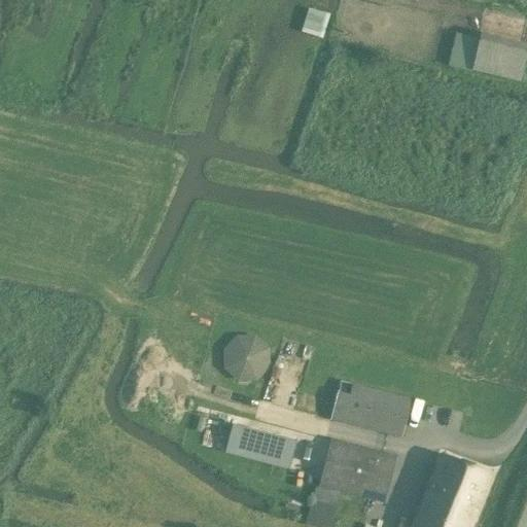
[(320,37),(327,13),(309,8),(302,32),(320,37)]
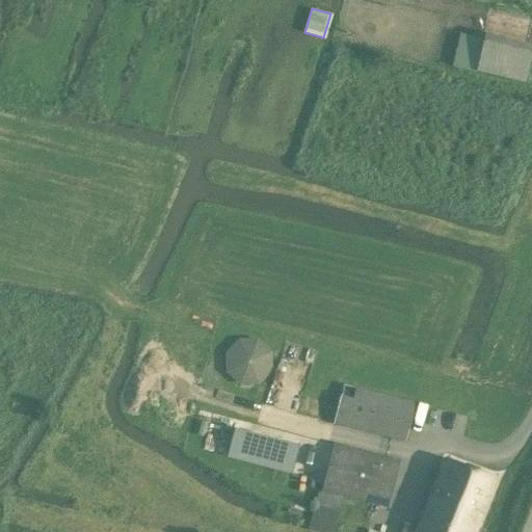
[(531,53),(462,36),(455,67),(526,82),(531,53)]
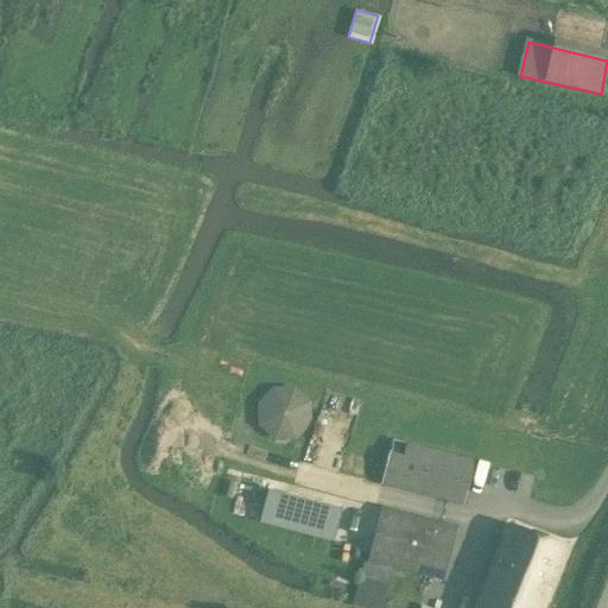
[(304,403),(291,390),(272,388),(259,401),(258,420),(271,435),(290,435),(304,422),(304,403)]
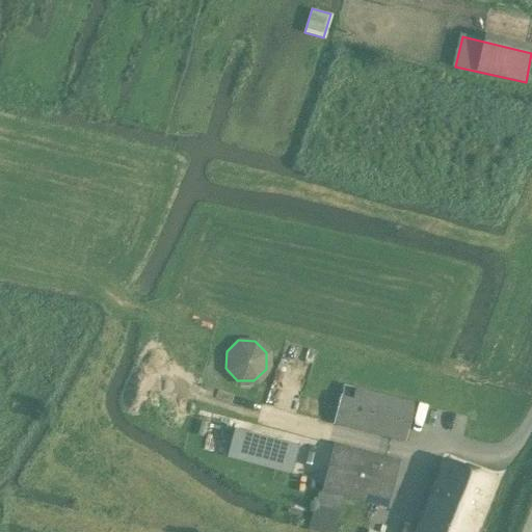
[(334,423),(419,445),(428,406),(343,384),(334,423)]
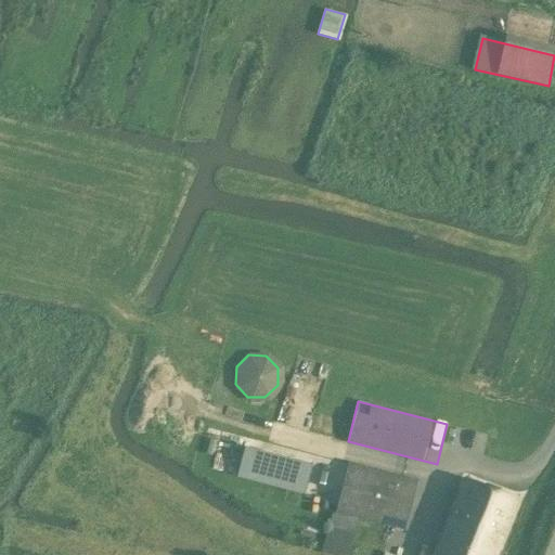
[(243,447),(236,477),(304,493),(311,464),(243,447)]
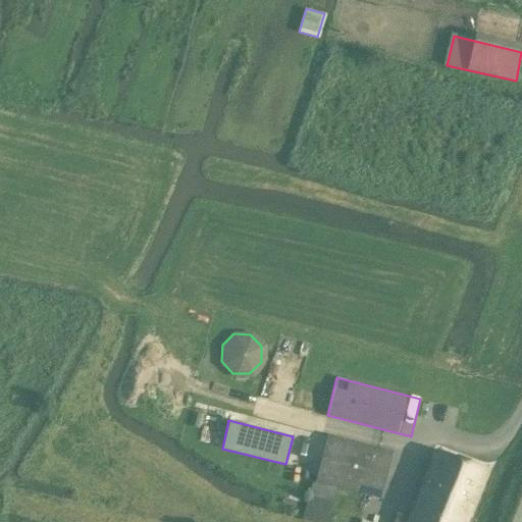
[(382,498),(394,453),(328,436),(317,481),(382,498)]
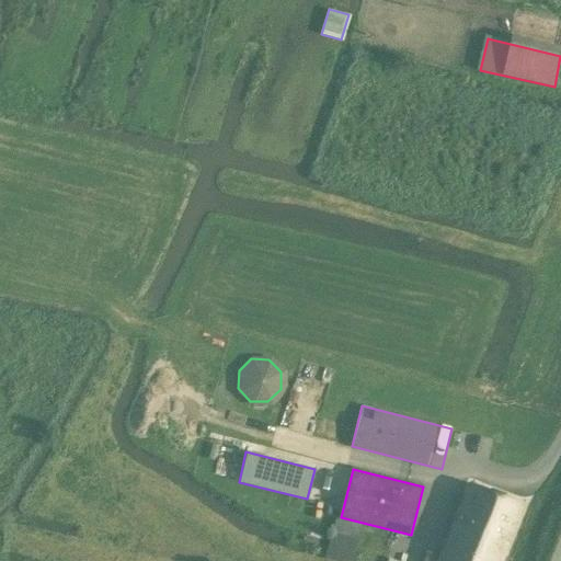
[(500,560),(523,502),(471,482),(455,527),(454,527),(454,528),(441,560),(500,560)]
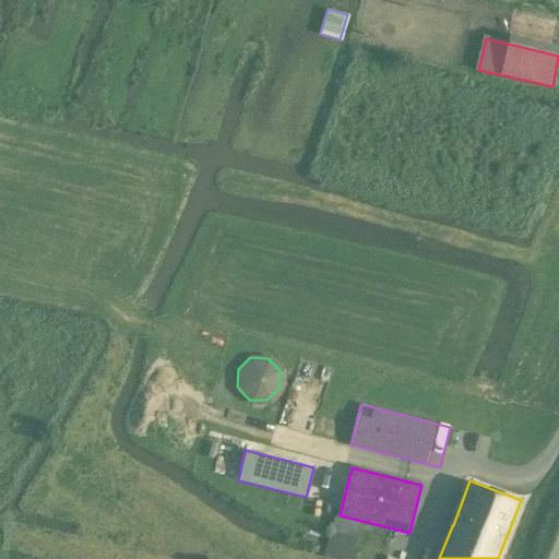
[(332,532),(356,539),(360,524),(336,516),(332,532)]
